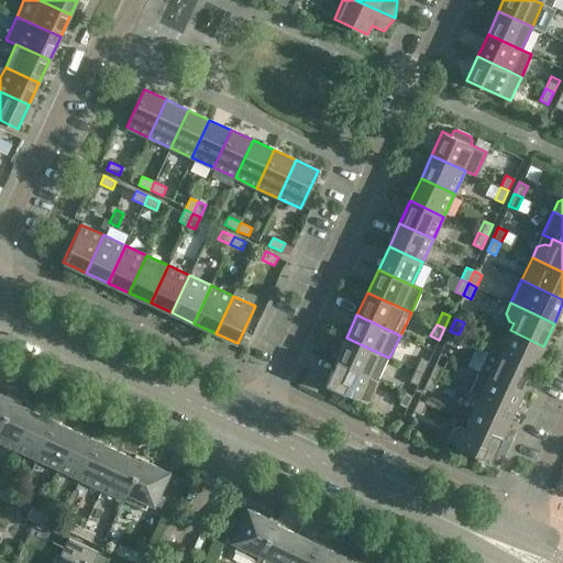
[(532,368),(543,346),(510,330),(507,338),(503,335),(494,338),(489,349),(532,368)]
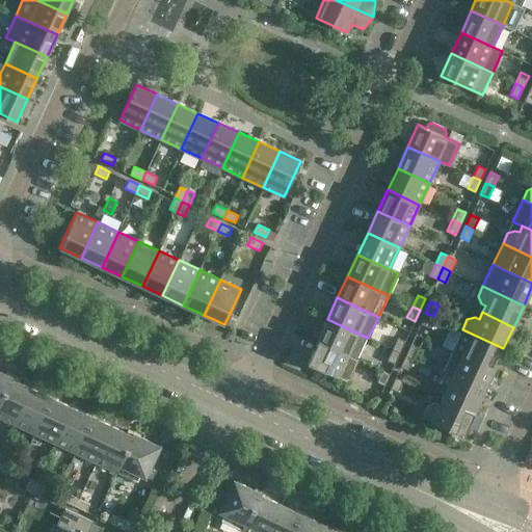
[(428,327),(433,316),(425,313),(420,323),(428,327)]
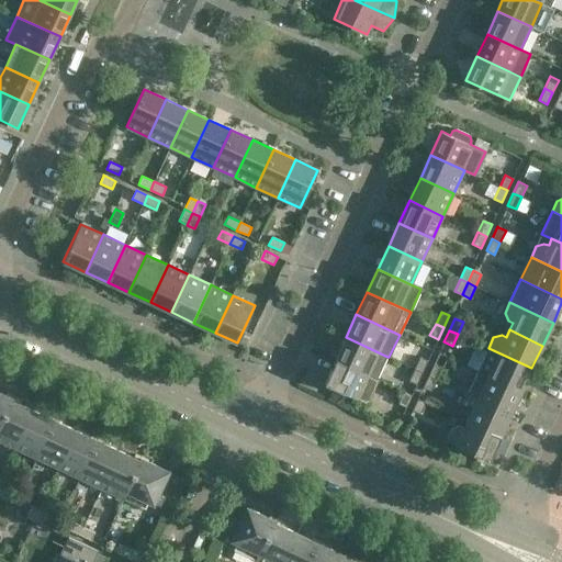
[(388,357),(346,337),(335,360),(369,375),(377,379),(388,357)]
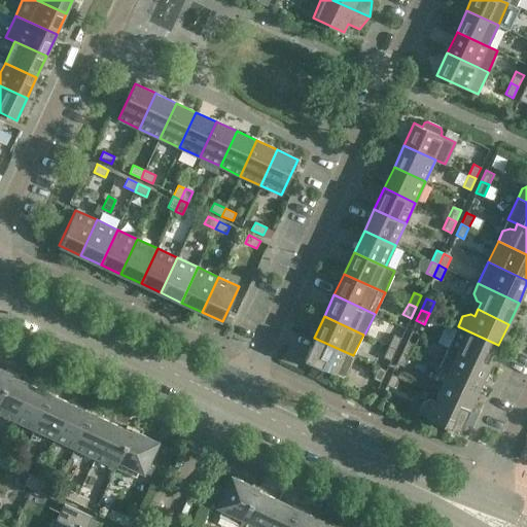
[(498,346),(498,345),(458,326),(448,348),(489,366),(493,356),(500,359),(504,349),(498,346)]
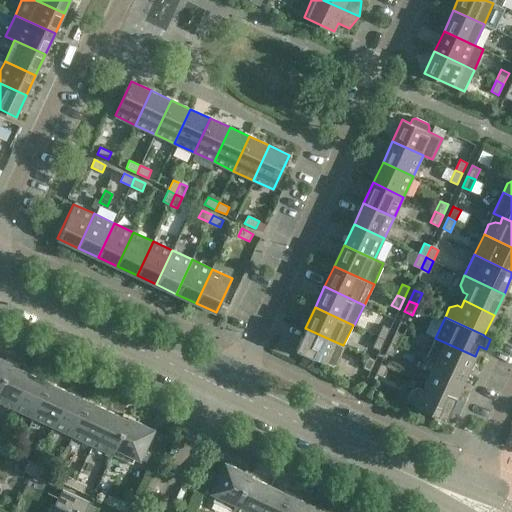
[(382,325),(377,336),(385,339),(390,328),(382,325)]
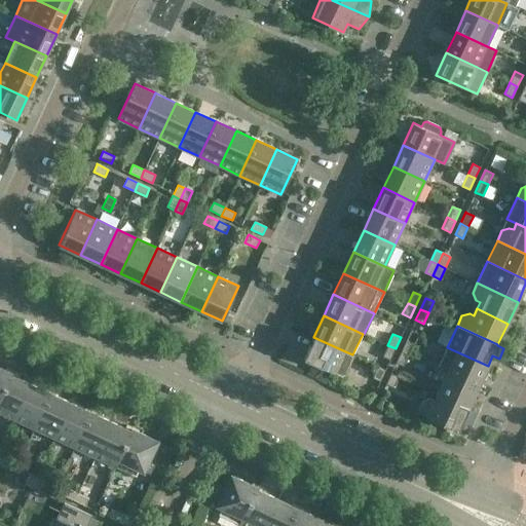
[(335,373),(345,351),(313,337),(303,359),(335,373)]
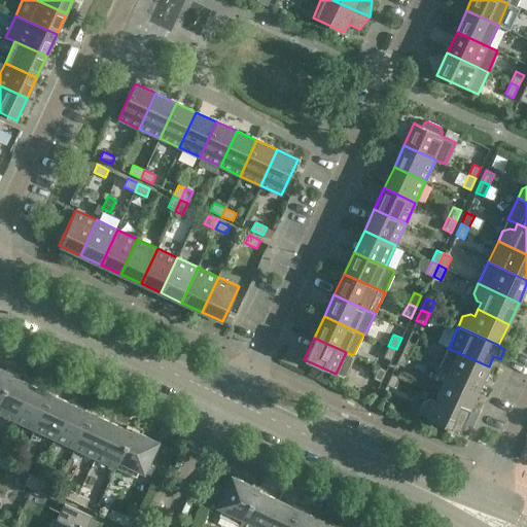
[(407,341),(401,352),(409,355),(414,344),(407,341)]
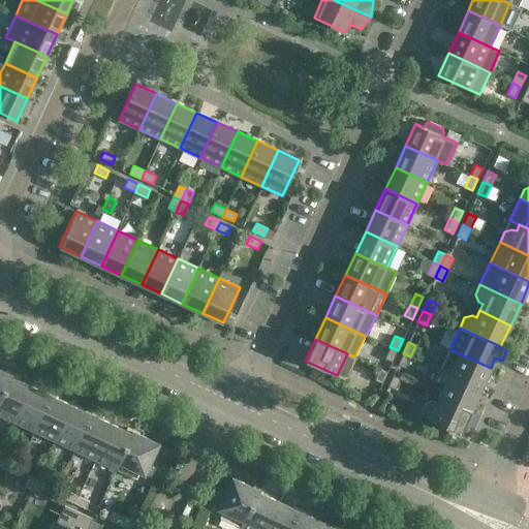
[(392,362),(398,350),(390,347),(384,359),(392,362)]
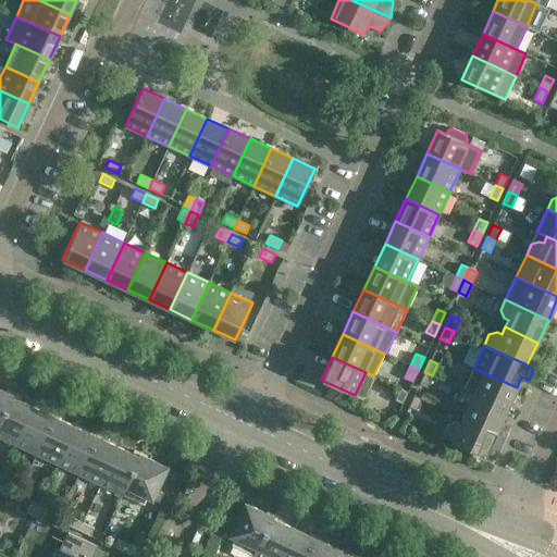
[(506,410),(517,387),(473,368),(462,391),(472,395),(473,395),(506,410)]
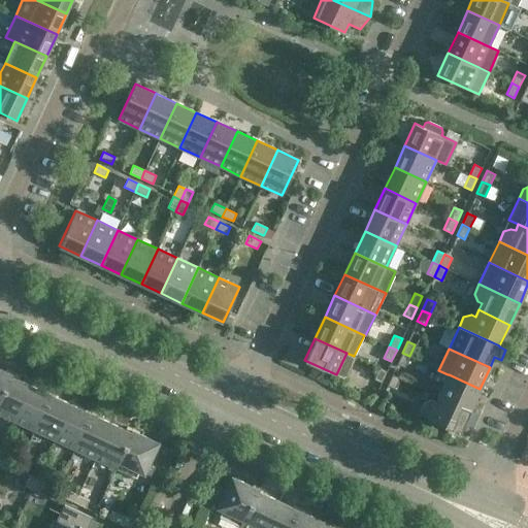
[(404,367),(409,356),(402,353),(397,364),(404,367)]
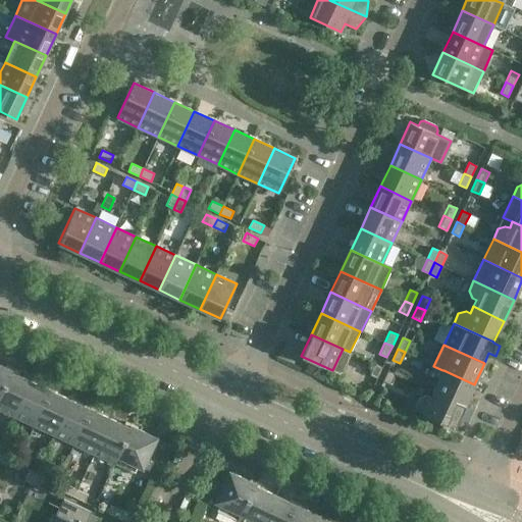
[(0,394),(11,369),(0,364),(0,394)]
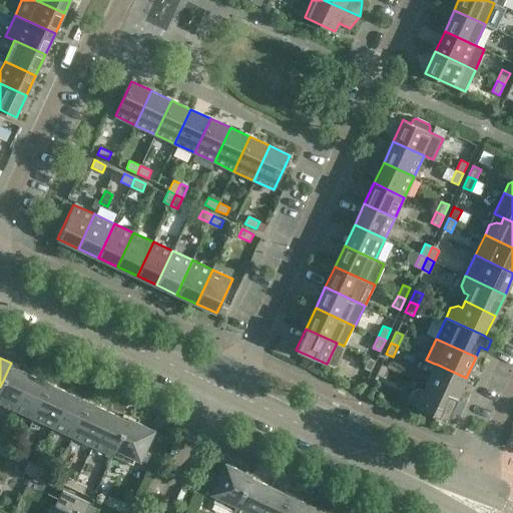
[(364,369),(370,372),(371,372),(376,361),(369,358),(364,369)]
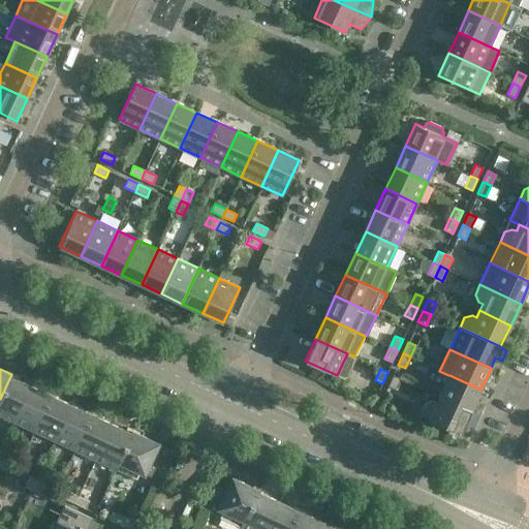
[(0,414),(14,422),(31,386),(11,377),(12,375),(11,374),(0,399),(0,414)]
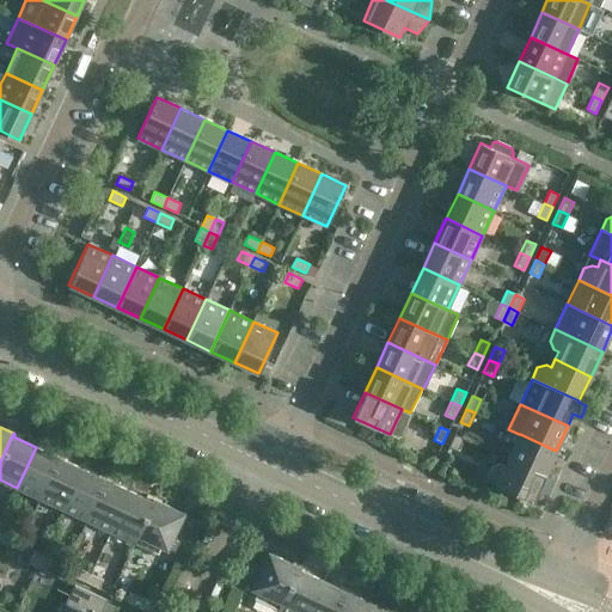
[(454,434),(448,446),(458,451),(464,438),(454,434)]
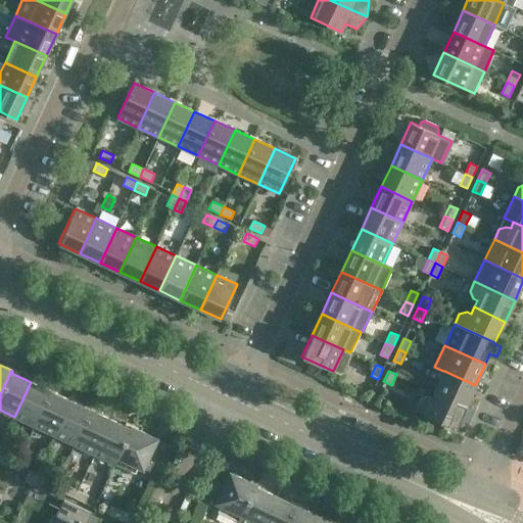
[(466,406),(475,385),(444,371),(443,371),(434,391),(466,406)]
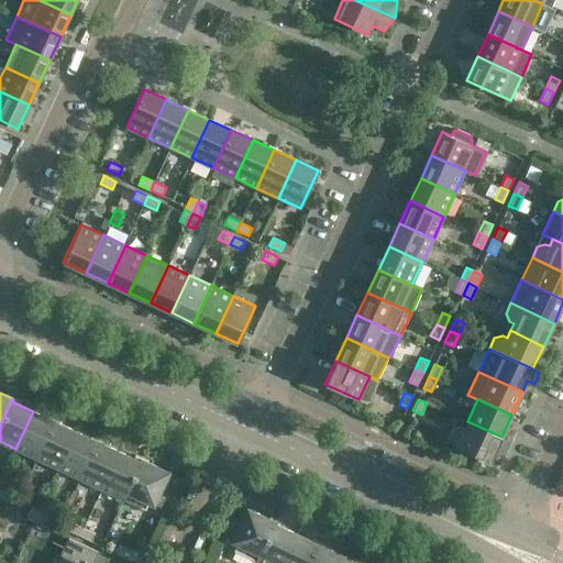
[(36,459),(54,421),(33,411),(15,449),(36,459)]
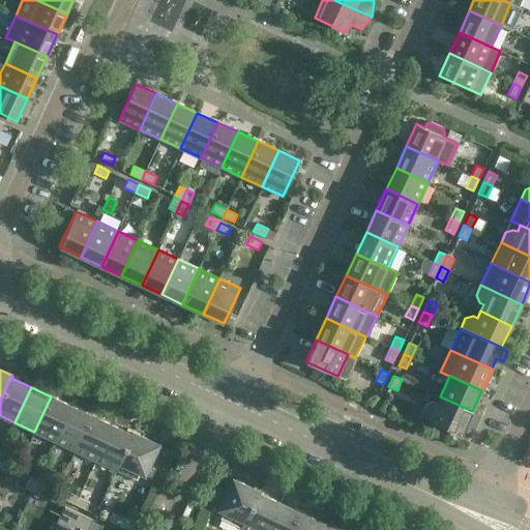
[(55,441),(71,406),(51,396),(34,432),(55,441)]
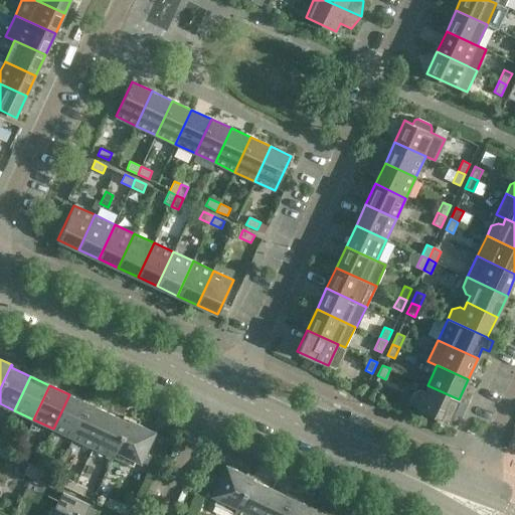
[(448,421),(459,399),(427,385),(424,391),(420,390),(413,392),(408,403),(448,421)]
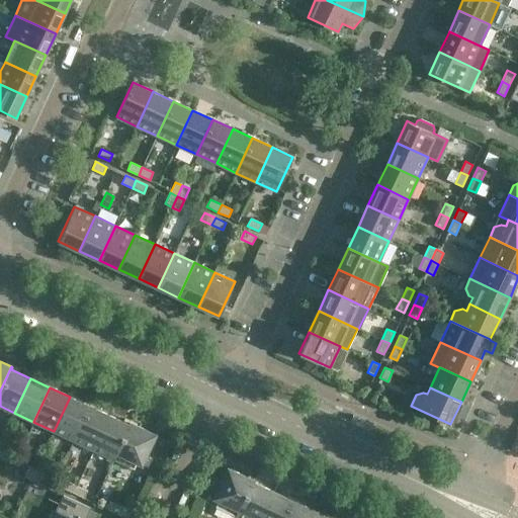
[(74,440),(90,406),(70,397),(54,431),(74,440)]
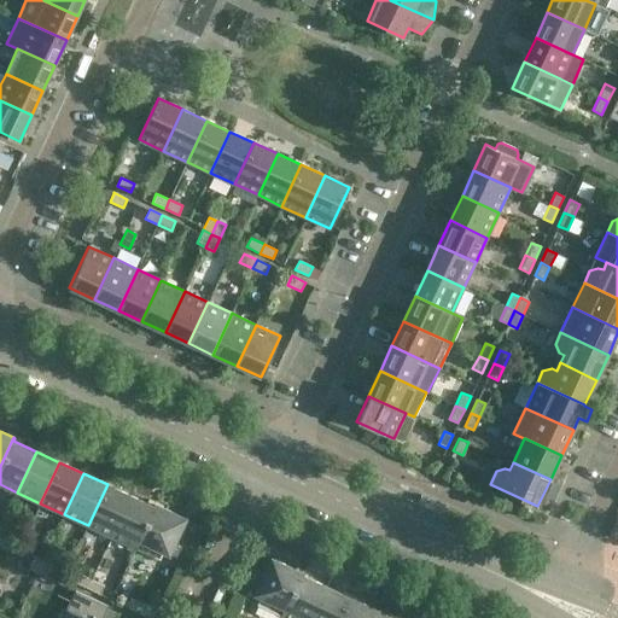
[(111,536),(130,495),(108,484),(88,525),(111,536)]
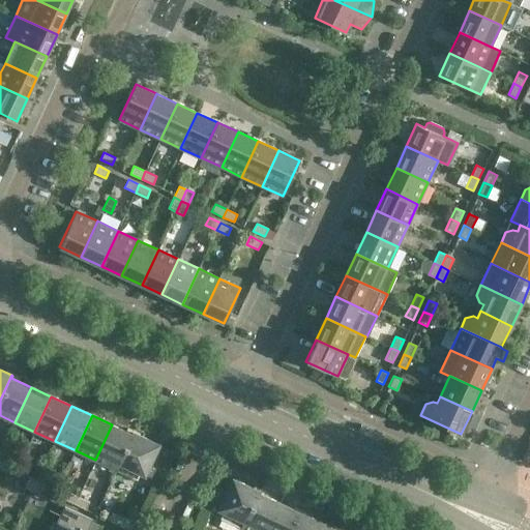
[(116,470),(134,432),(131,432),(131,434),(112,424),(95,460),(116,470)]
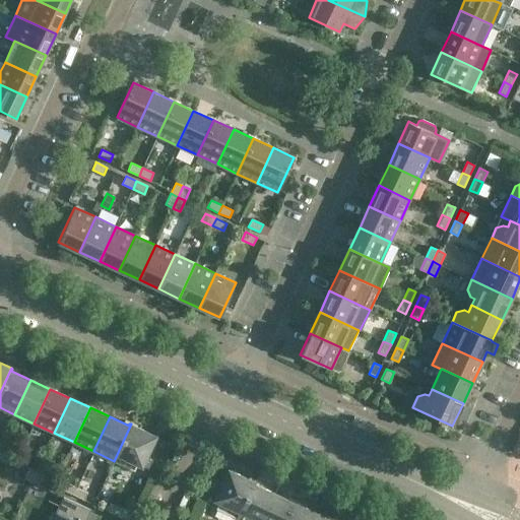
[(154,435),(131,424),(114,461),(134,470),(137,464),(140,466),(154,435)]
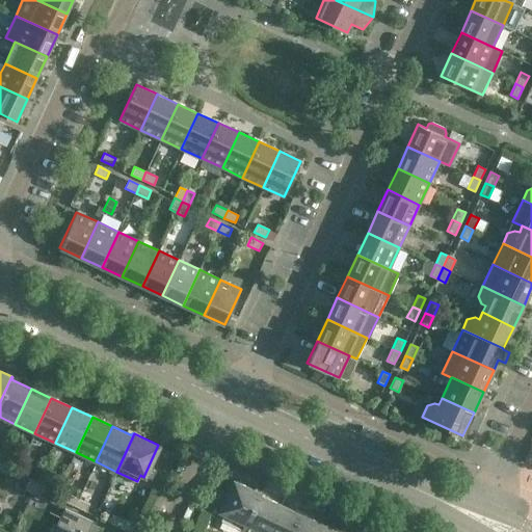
[(8,466),(0,461),(0,471),(5,473),(8,466)]
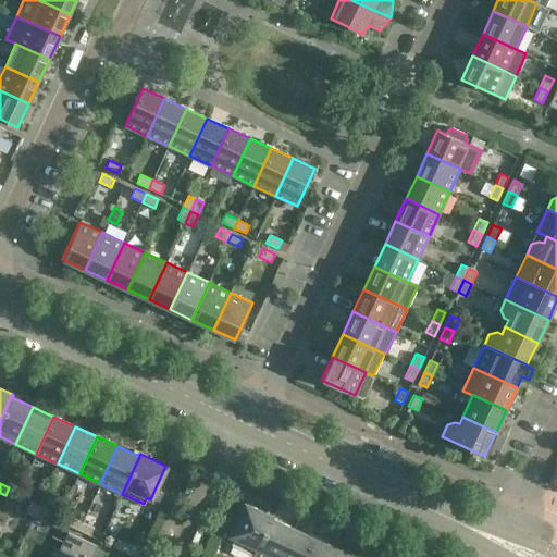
[(34,516),(39,504),(32,500),(25,512),(34,516)]
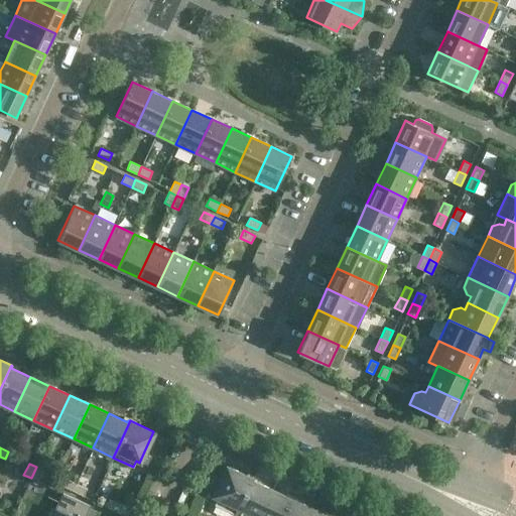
[(43,471),(36,467),(31,478),(38,482),(43,471)]
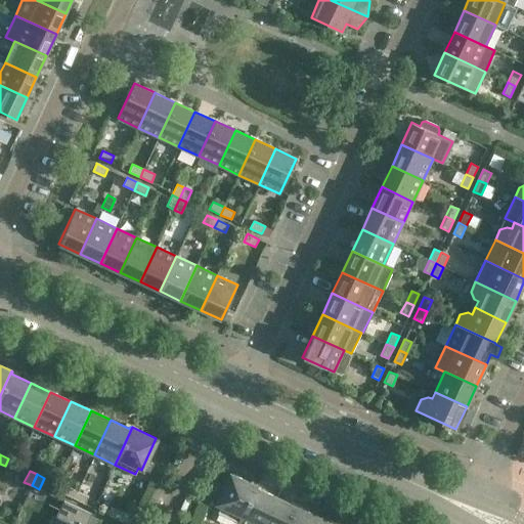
[(238,522),(256,485),(231,474),(217,505),(220,507),(218,512),(238,522)]
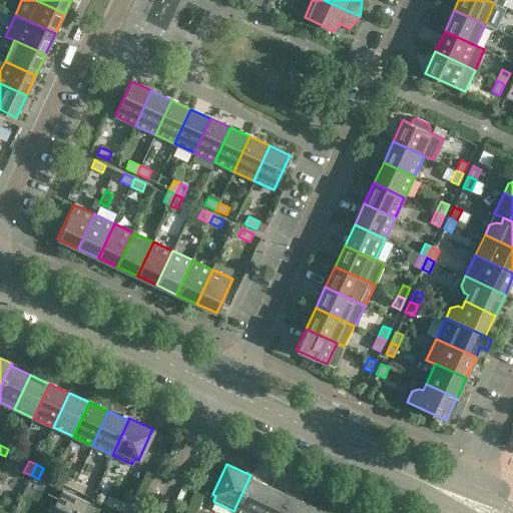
[(237,512),(257,512),(270,486),(250,477),(251,475),(250,475),(233,511),(237,512)]
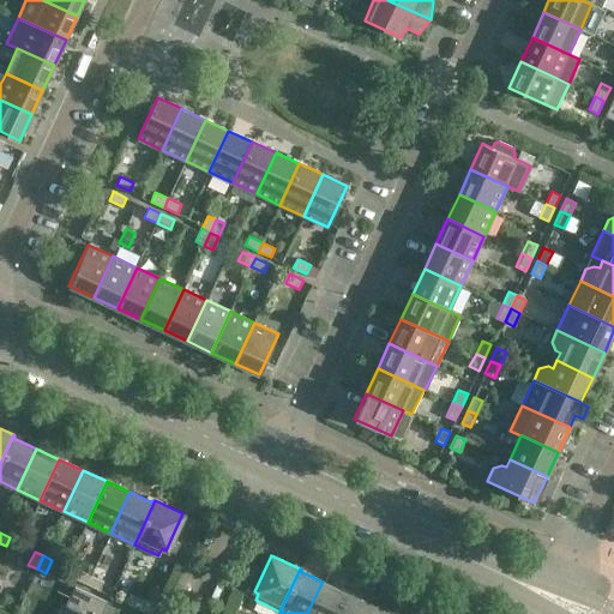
[(78,570),(74,578),(86,584),(91,576),(78,570)]
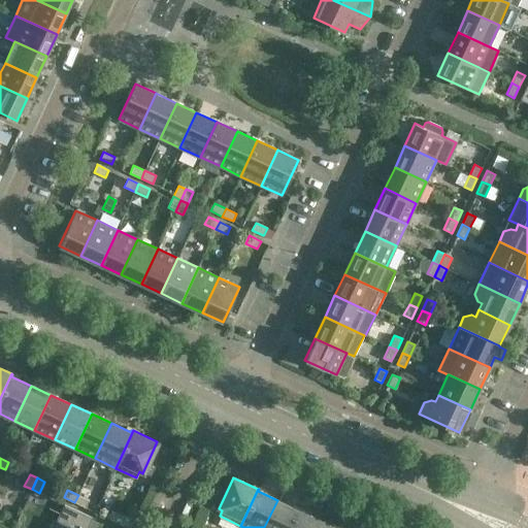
[(90,500),(78,495),(74,502),(86,507),(90,500)]
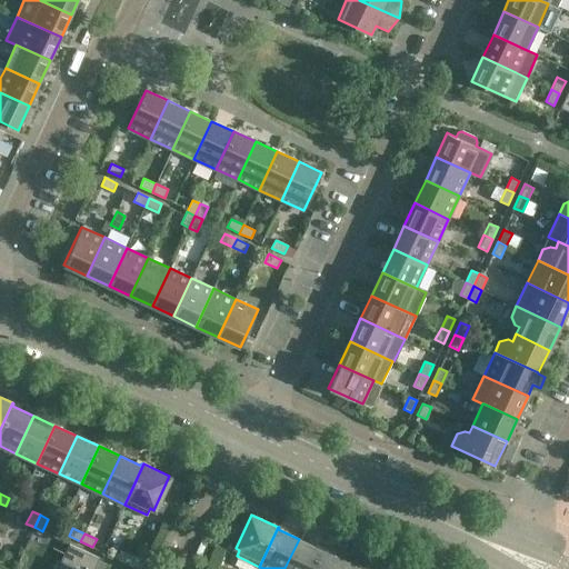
[(310,568),(320,549),(299,539),(285,568),(310,568)]
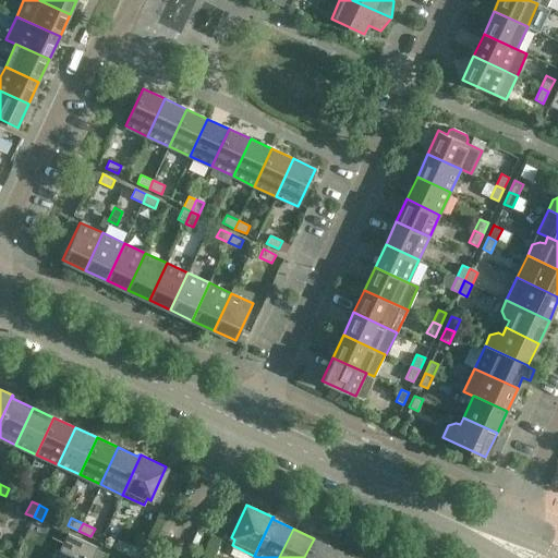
[(73,557),(72,557),(92,557),(93,557),(92,557),(96,548),(97,548),(97,547),(68,533),(60,550),(73,557)]
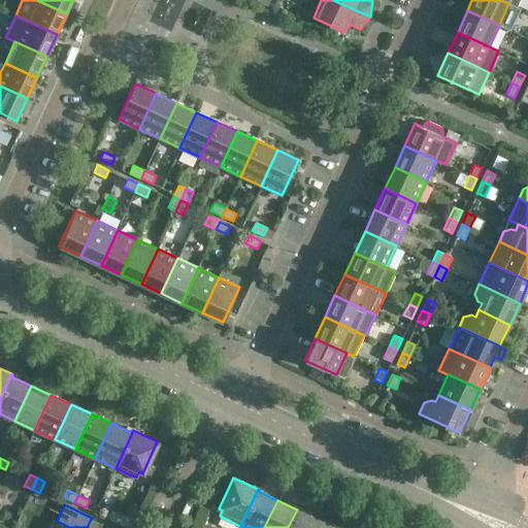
[(312,527),(318,519),(297,509),(288,527),(312,527)]
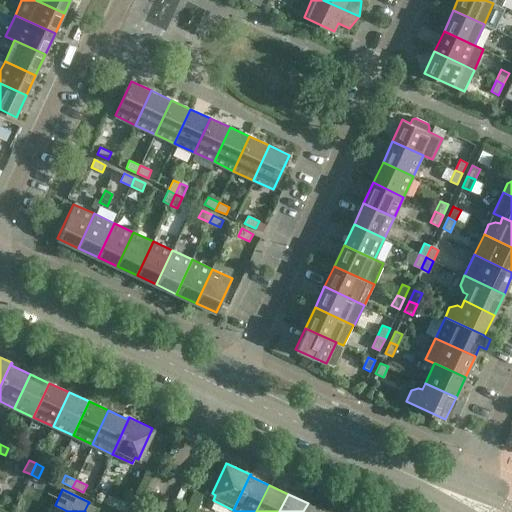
[(116,507),(119,500),(108,495),(105,502),(116,507)]
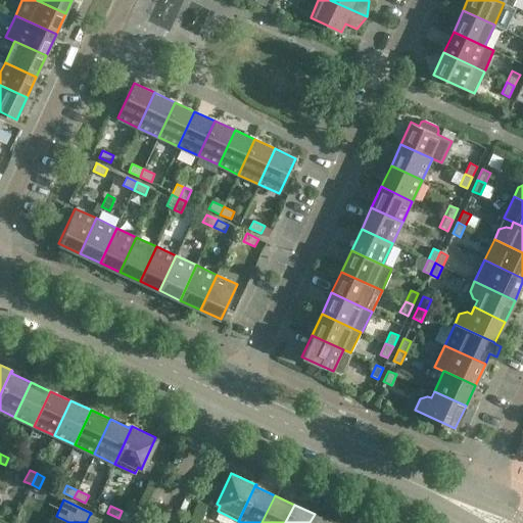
[(334,522),(315,514),(310,522),(334,522)]
